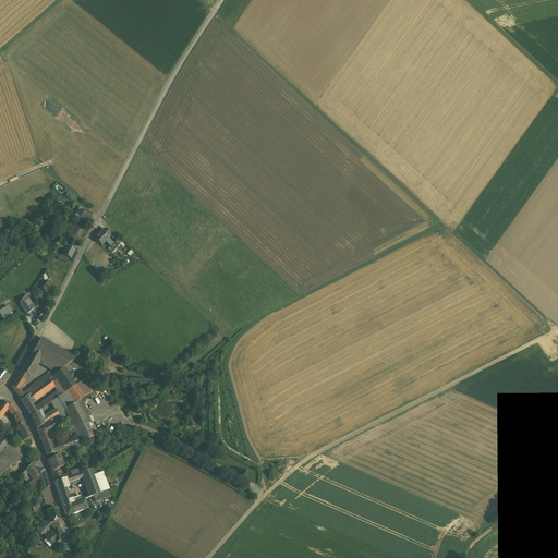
[(79,207),(82,203),(68,191),(65,194),(75,203),(74,205),(79,207)]
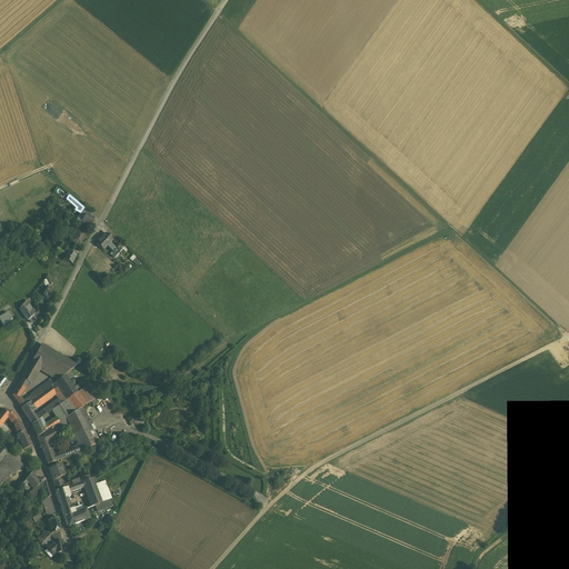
[(91,212),(83,207),(80,211),(82,212),(86,213),(89,216),(91,212)]
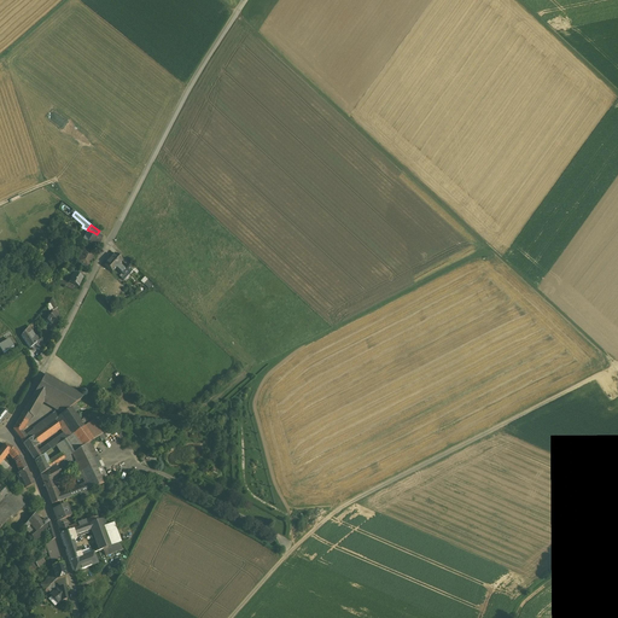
[(87,229),(82,238),(88,240),(93,232),(89,231),(87,229)]
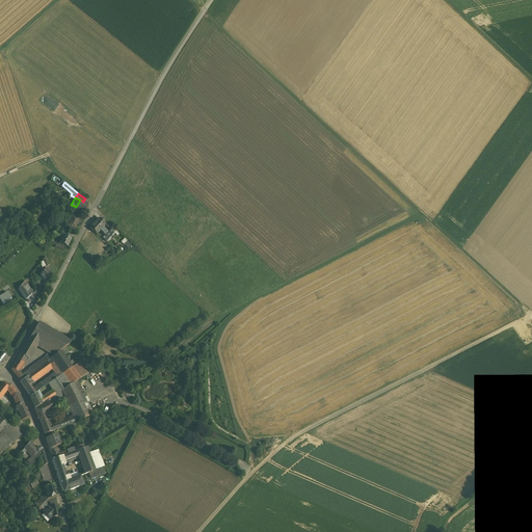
[(83,202),(80,200),(76,207),(76,208),(84,212),(88,204),(83,202)]
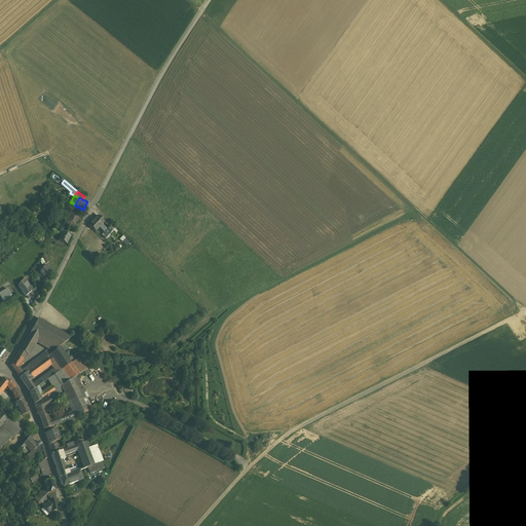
[(79,216),(71,212),(68,219),(70,220),(68,223),(75,227),(77,223),(76,222),(79,216)]
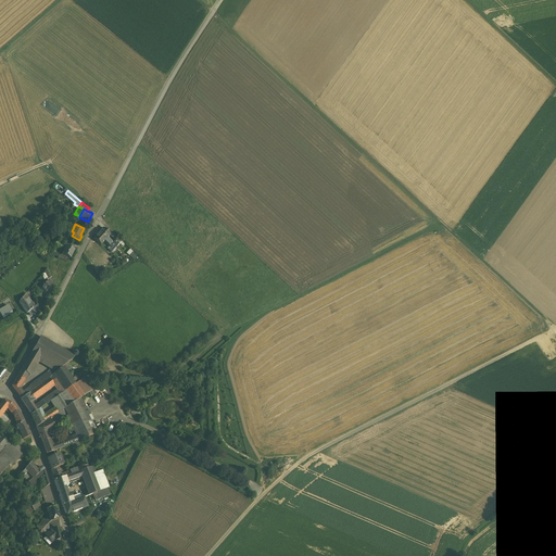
[(110,235),(103,228),(97,236),(103,241),(106,238),(110,235)]
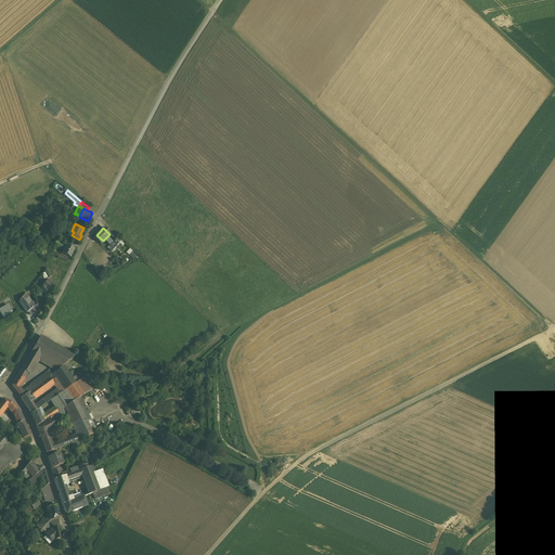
[(103,241),(97,235),(93,239),(100,244),(103,241)]
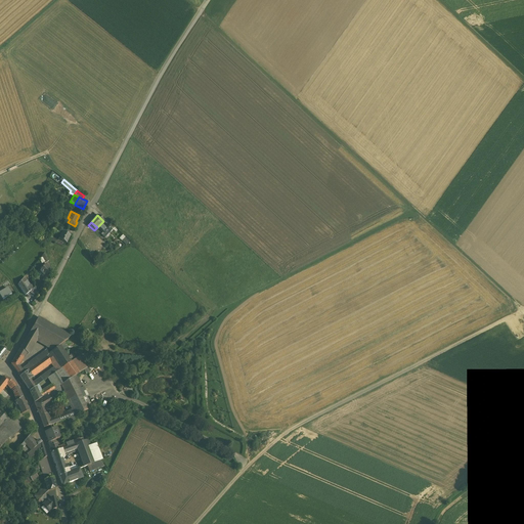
[(104,228),(101,231),(102,232),(104,234),(111,227),(107,224),(104,228)]
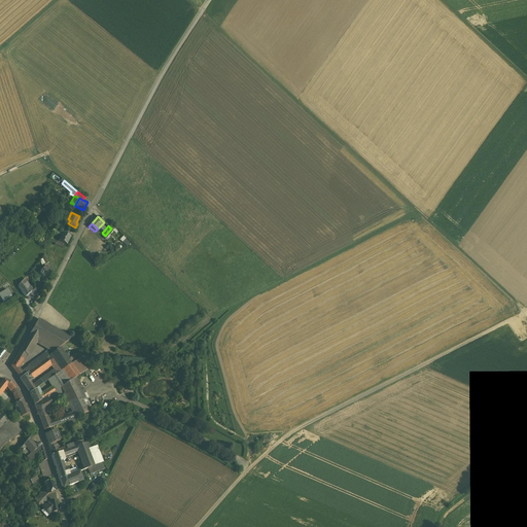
[(105,236),(103,234),(102,236),(105,239),(113,231),(112,230),(111,229),(105,236)]
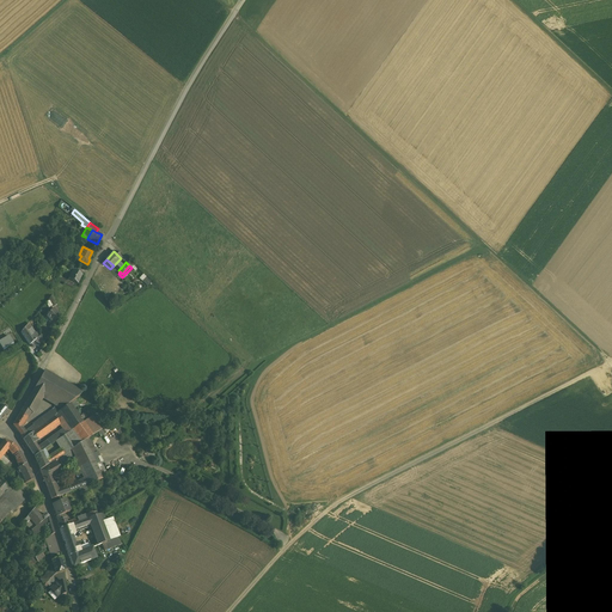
[(81,276),(72,271),(71,276),(67,281),(75,285),(77,286),(81,276)]
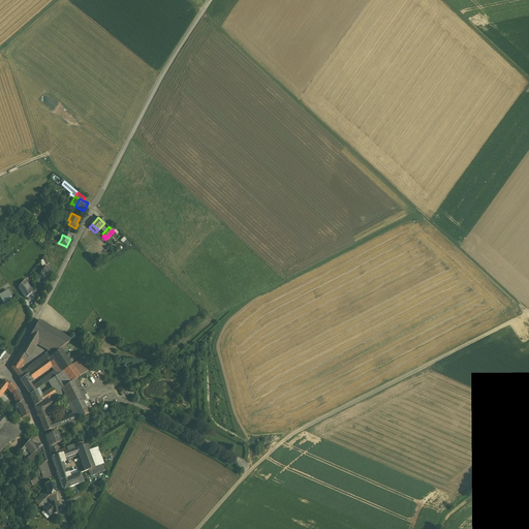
[(132,245),(123,237),(120,240),(127,247),(132,245)]
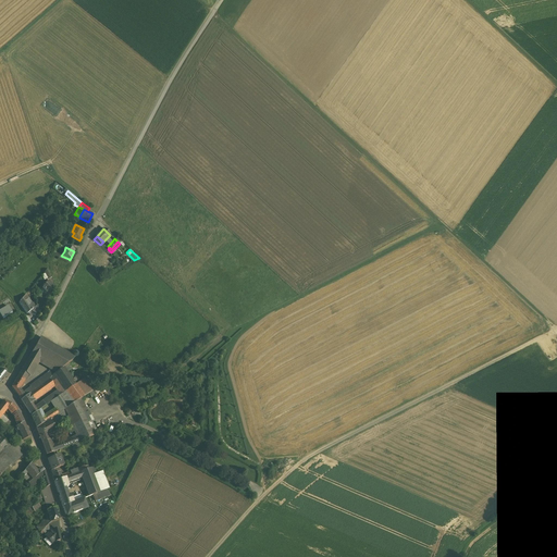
[(66,263),(69,259),(61,256),(53,251),(52,256),(66,263)]
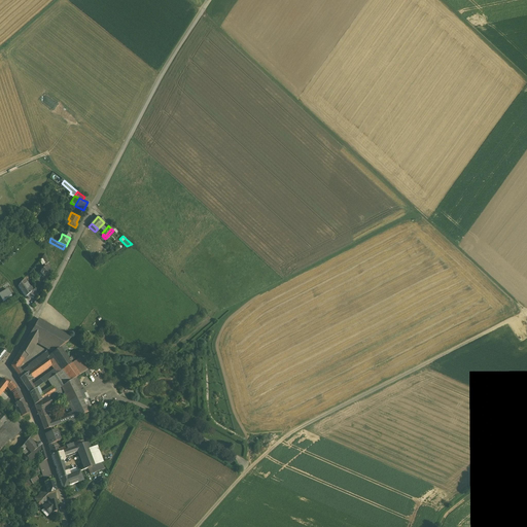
[(46,267),(37,274),(40,278),(42,276),(44,279),(45,278),(46,279),(46,278),(46,277),(51,274),(48,271),(46,267)]
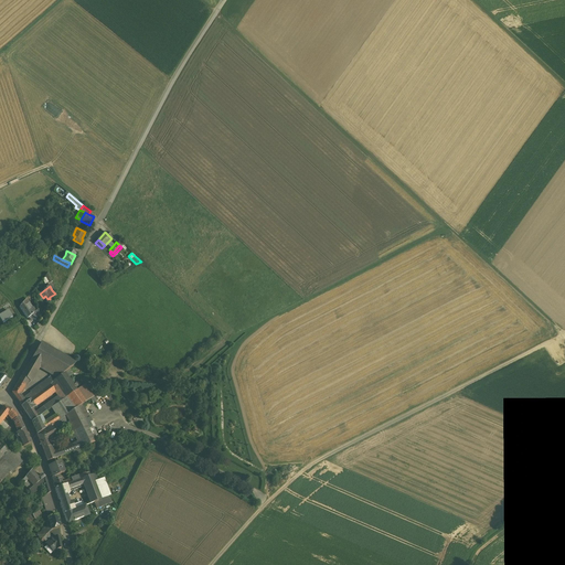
[(30,304),(27,298),(20,306),(23,311),(28,308),(25,306),(30,304)]
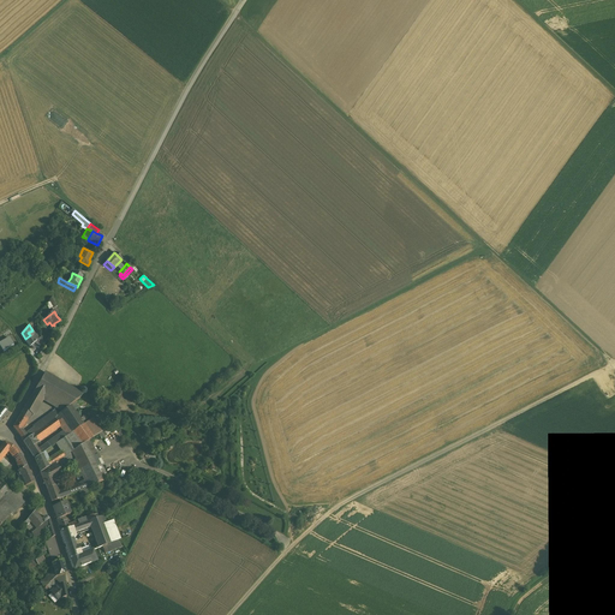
[(40,347),(42,345),(41,338),(39,339),(36,334),(31,338),(33,339),(28,342),(30,346),(34,344),(39,348),(40,347)]
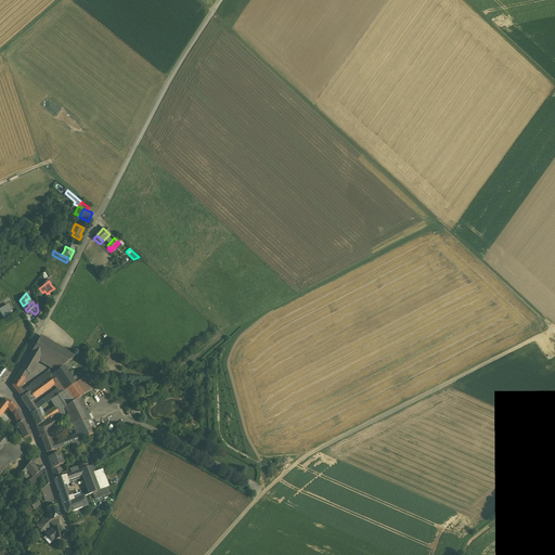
[(0,313),(2,317),(12,312),(8,306),(0,309),(0,313)]
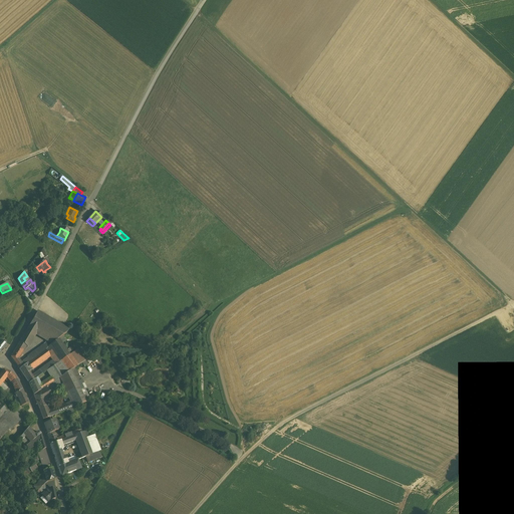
[(69,329),(37,310),(35,314),(66,333),(69,329)]
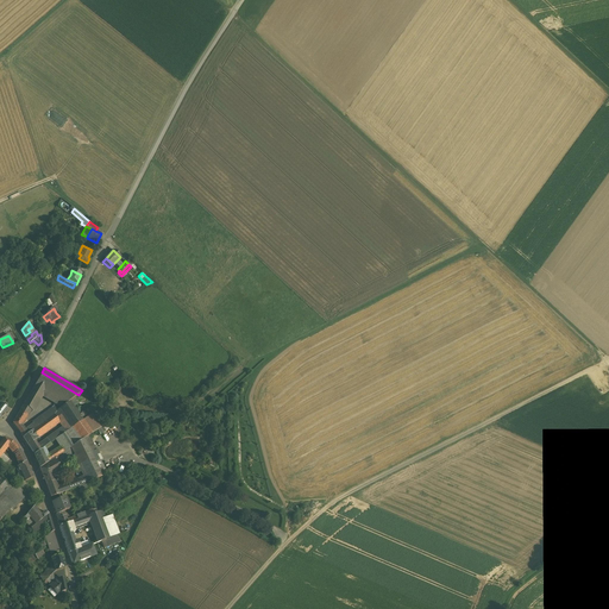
[(79,395),(42,372),(35,387),(43,391),(66,405),(69,402),(79,395)]
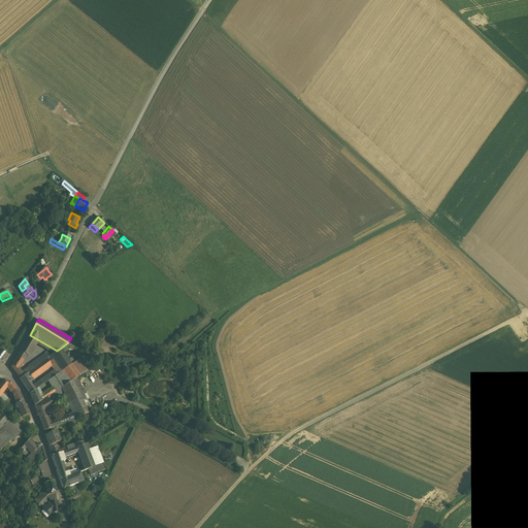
[(37,339),(30,335),(20,353),(26,356),(27,357),(37,339)]
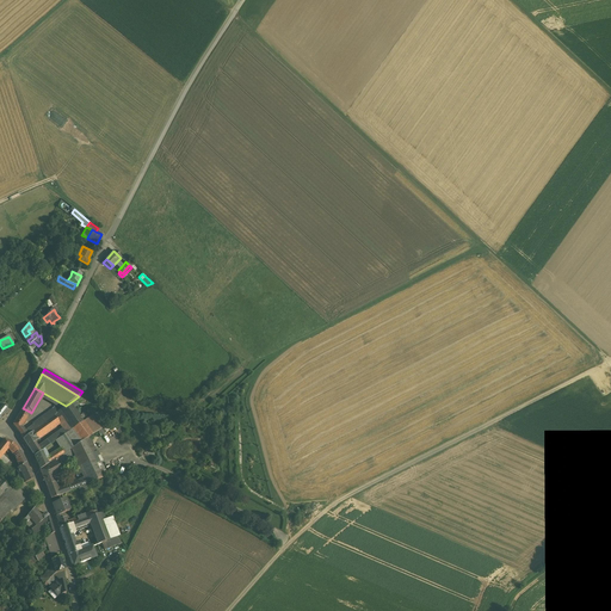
[(79,417),(69,403),(66,406),(57,412),(71,431),(82,423),(79,417)]
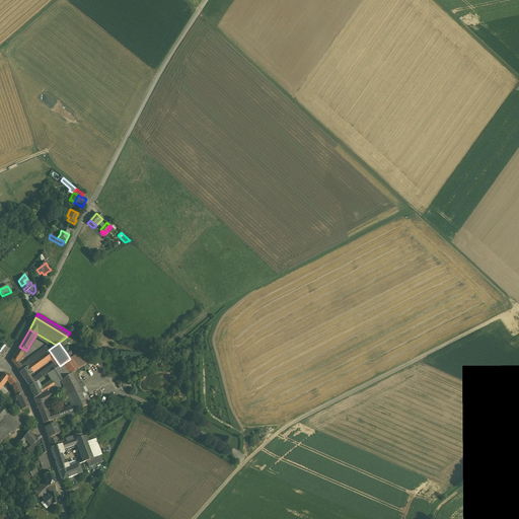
[(25,350),(19,347),(10,361),(15,367),(18,362),(25,350)]
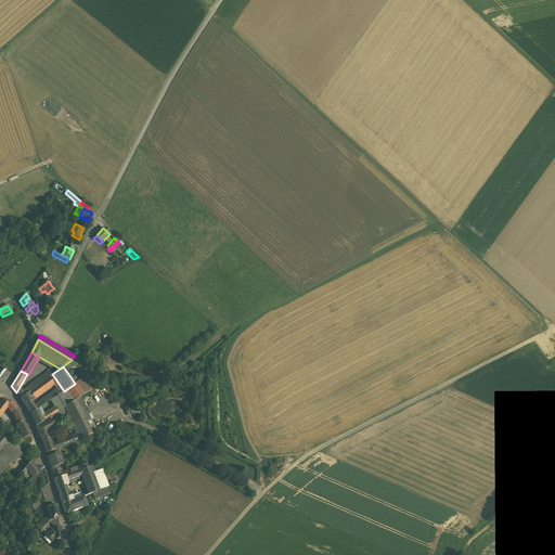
[(49,371),(38,379),(41,384),(49,378),(52,375),(49,371)]
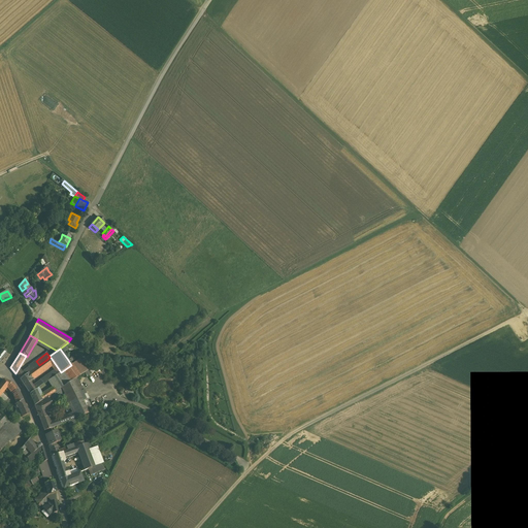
[(31,371),(27,374),(31,380),(48,367),(50,366),(46,360),(39,365),(36,368),(31,371)]
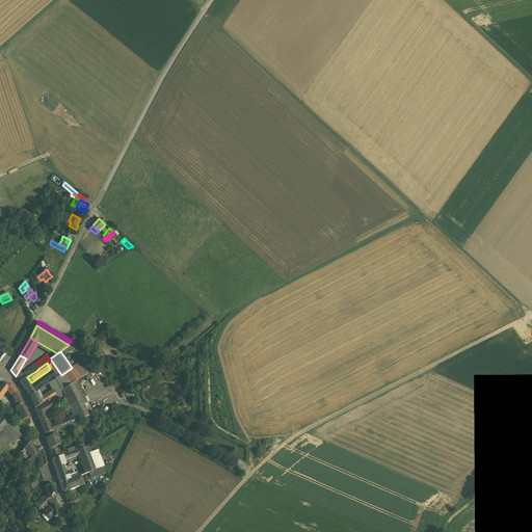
[(76,365),(72,368),(80,379),(85,375),(86,374),(82,368),(78,363),(76,365)]
